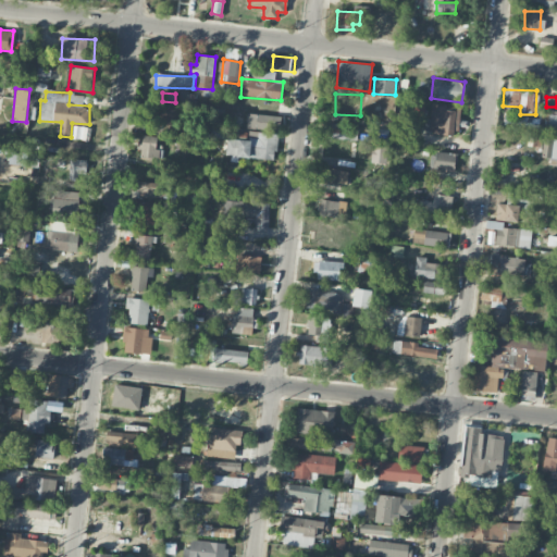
[(425,133),(458,134),(459,109),(446,108),(446,104),(432,103),(431,119),(425,119),(425,133)]
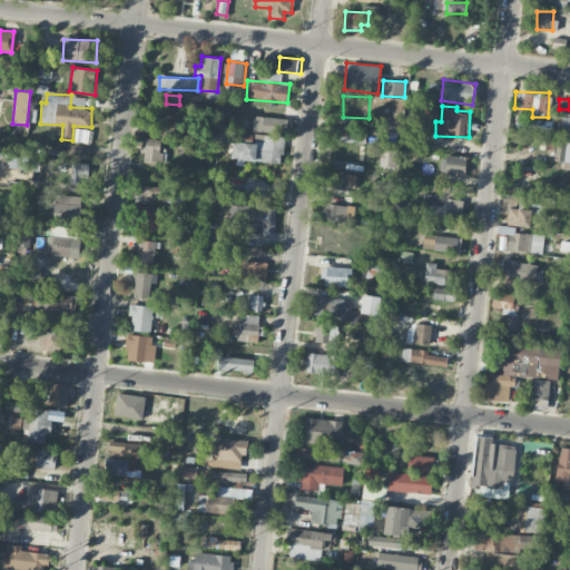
[(184,108),(159,107),(158,124),(147,124),(146,134),(183,135),(184,108)]
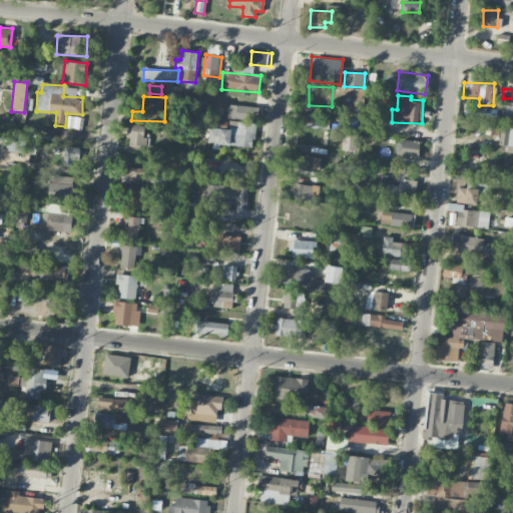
[(226,118),(259,119),(259,106),(227,105),(226,118)]
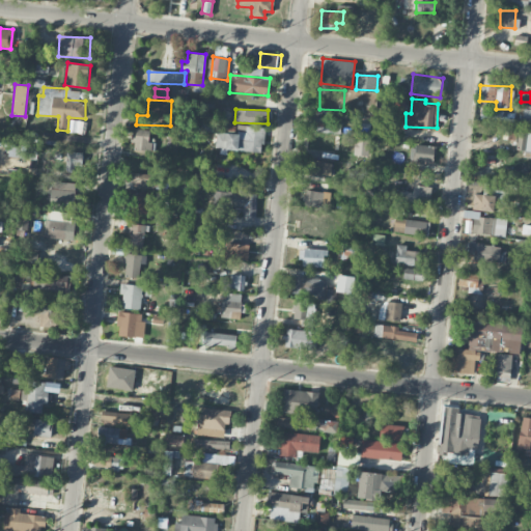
[(481,119),(514,121),(514,112),(481,110),(481,119)]
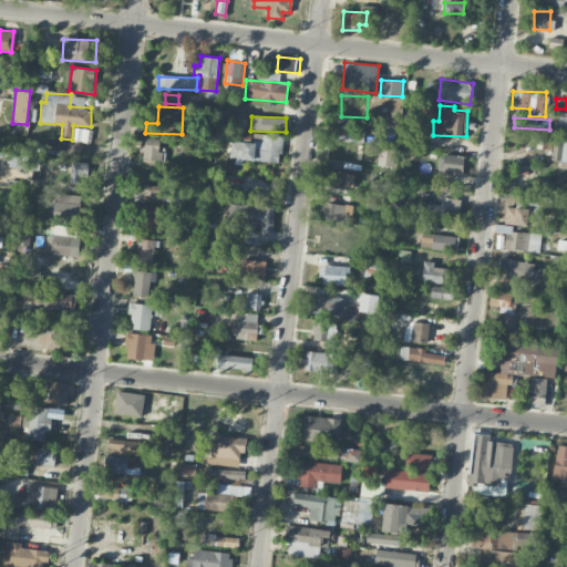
[(362,142),(362,127),(331,126),(331,141),(362,142)]
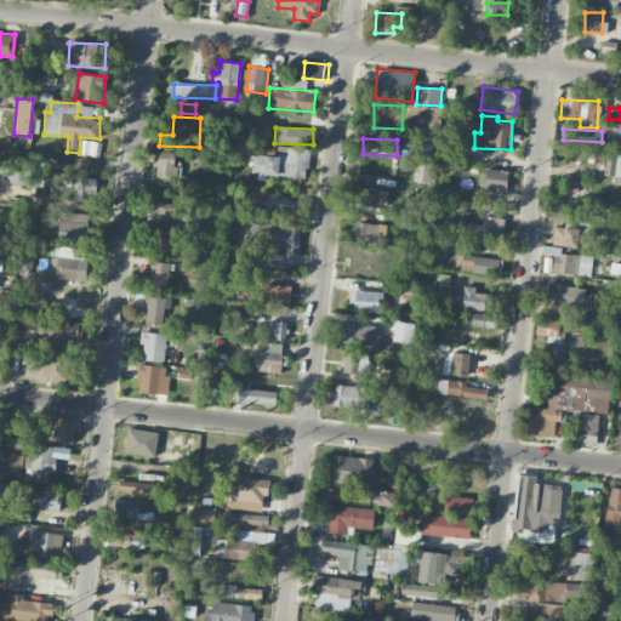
[(254,155),(252,174),(307,178),(311,149),(280,147),(279,158),(254,155)]
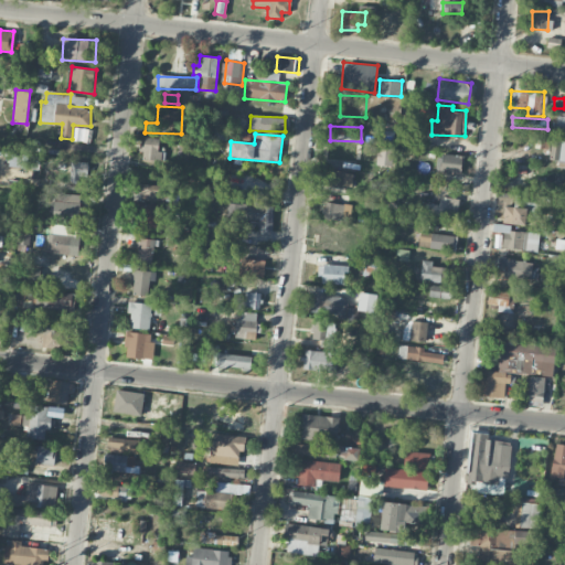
[(159,160),(160,138),(142,137),(141,159),(159,160)]
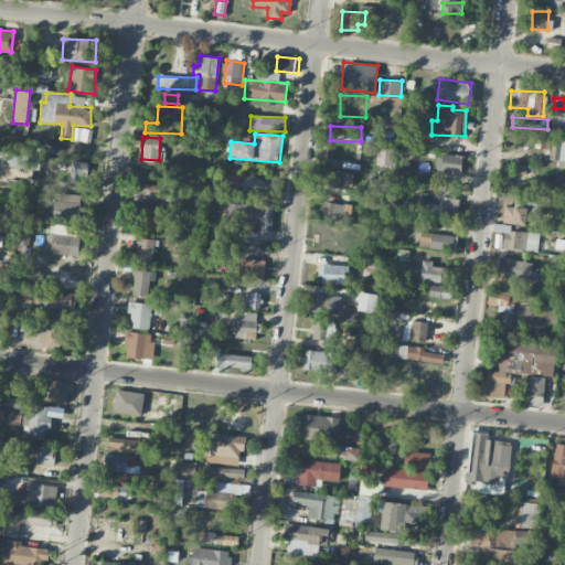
[(564,168),(564,139),(551,139),(550,160),(557,160),(557,168),(564,168)]
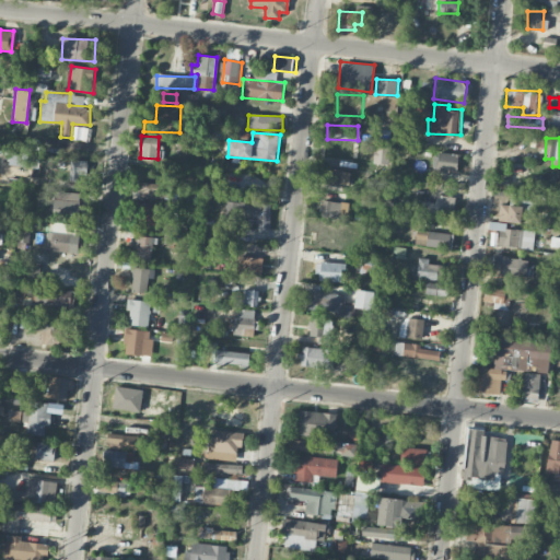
[(388,164),(388,148),(374,147),(374,164),(388,164)]
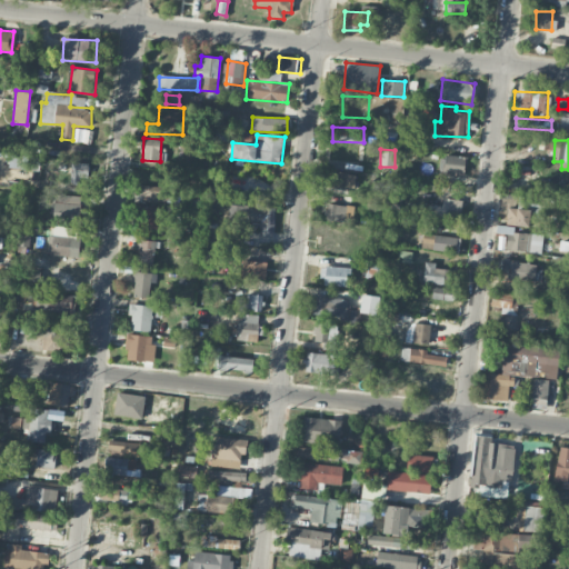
[(32,158),(10,155),(8,167),(30,170),(32,158)]
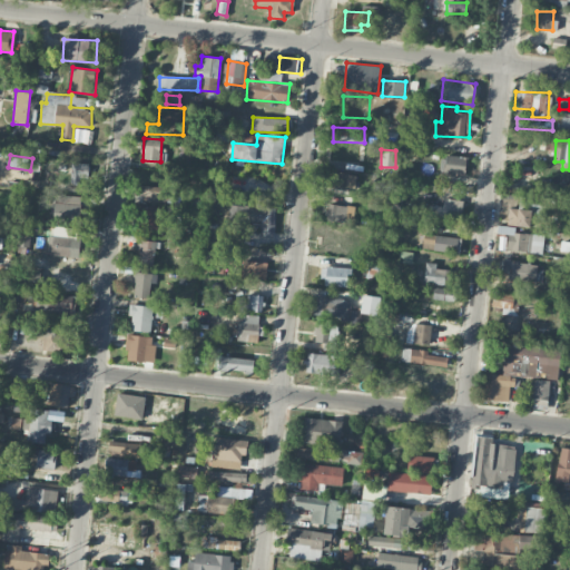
[(465,175),(467,156),(440,155),(440,173),(465,175)]
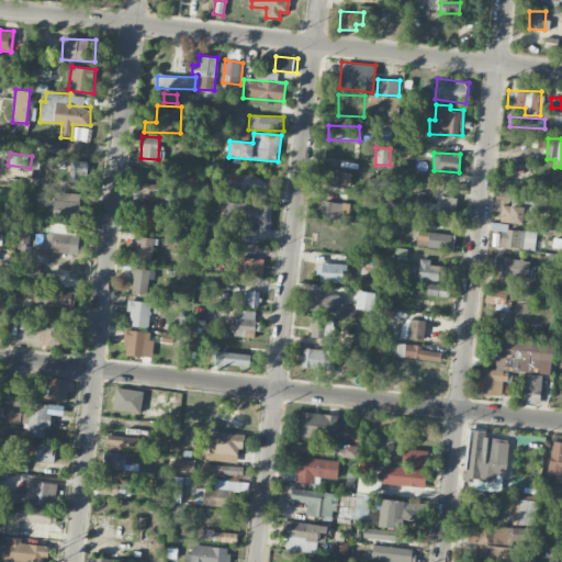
[(88,178),(88,161),(70,160),(70,177),(88,178)]
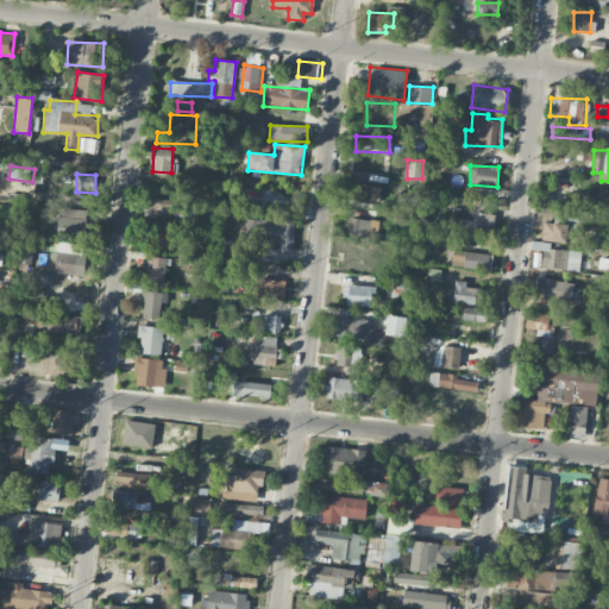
[(351,199),(378,201),(381,186),(352,183),(351,199)]
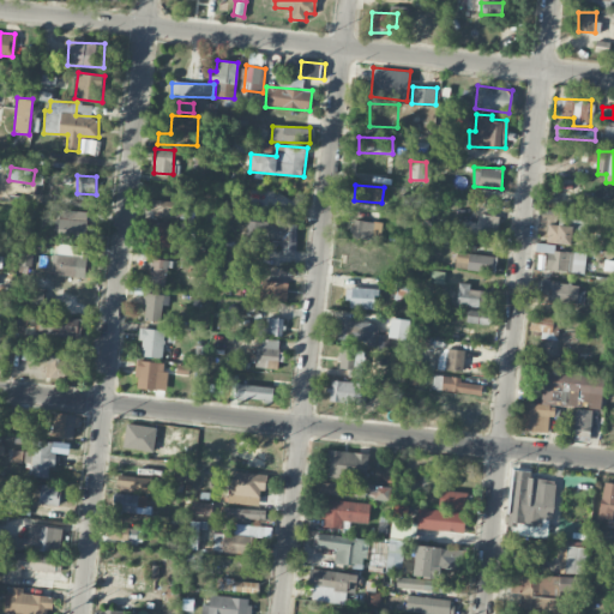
[(149,215),(182,218),(184,203),(150,199),(149,215)]
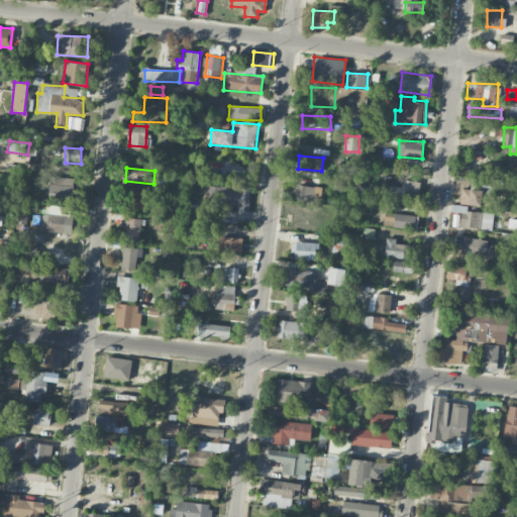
[(402,188),(389,186),(388,195),(417,199),(420,182),(403,180),(402,188)]
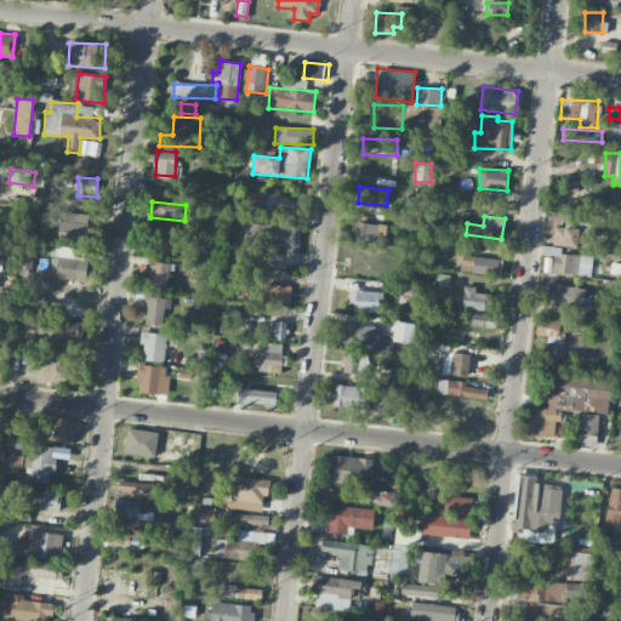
[(86,243),(85,220),(57,221),(58,243),(86,243)]
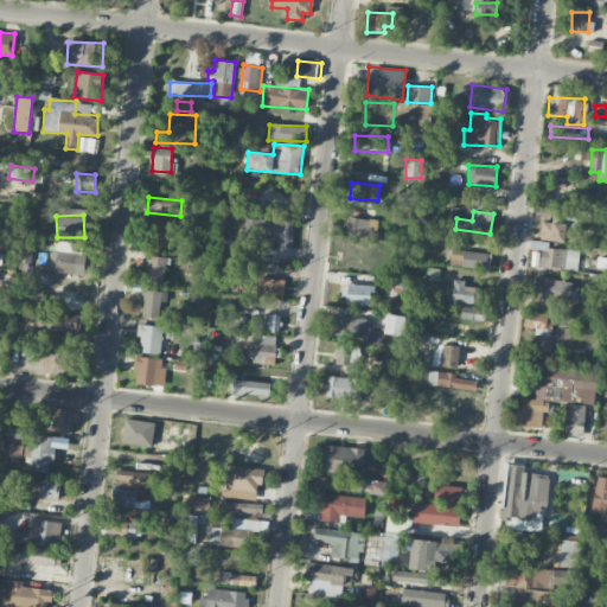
[(542,222),(541,241),(564,242),(566,232),(577,232),(577,217),(566,217),(566,223),(542,222)]
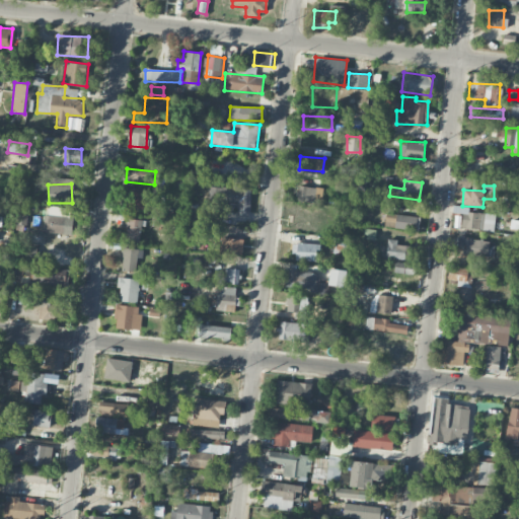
[(249,215),(251,189),(209,187),(208,201),(238,203),(238,214),(249,215)]
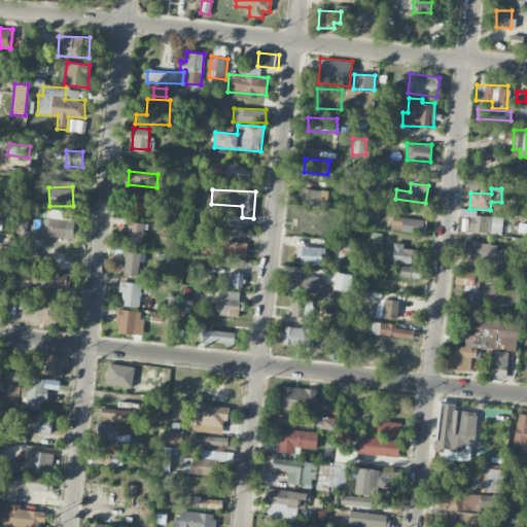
[(319,205),(320,189),(302,189),(301,204),(319,205)]
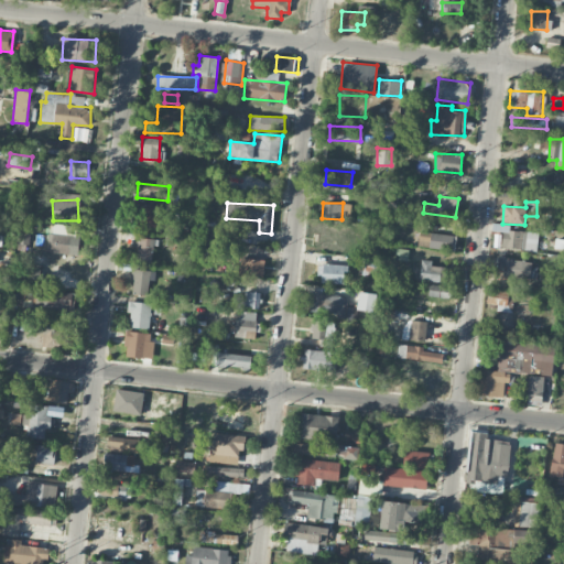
[(161,228),(162,215),(158,215),(158,205),(138,204),(137,227),(161,228)]
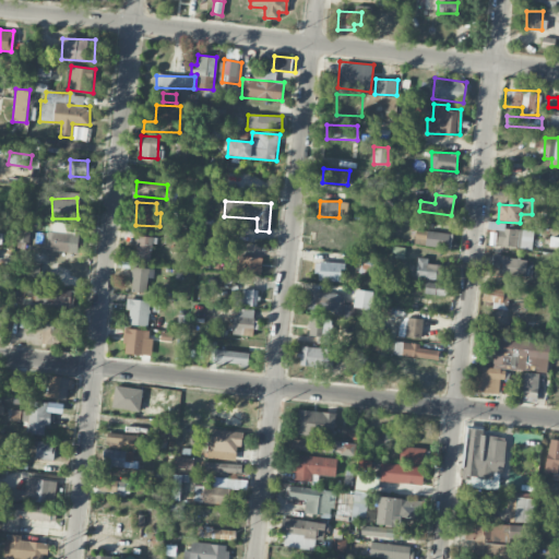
[(497,246),(532,248),(533,230),(498,228),(497,246)]
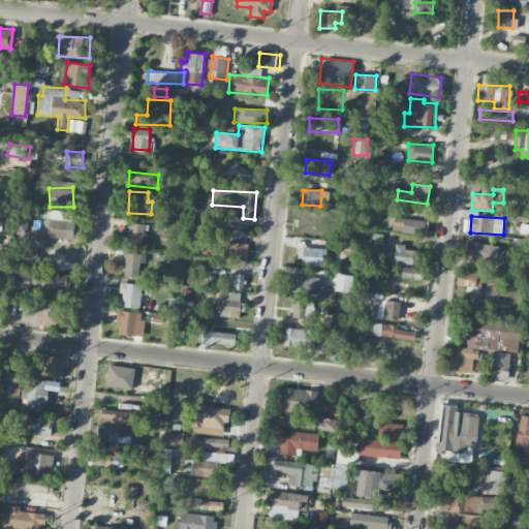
[(392,231),(427,235),(428,220),(393,217),(392,231)]
